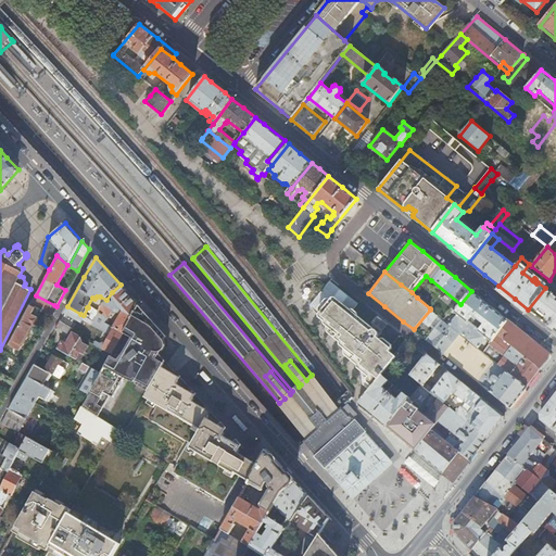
[(555,288),(555,285),(551,280),(545,288),(528,310),(539,318),(555,331),(555,297),(554,295),(554,294),(553,293),(555,288)]
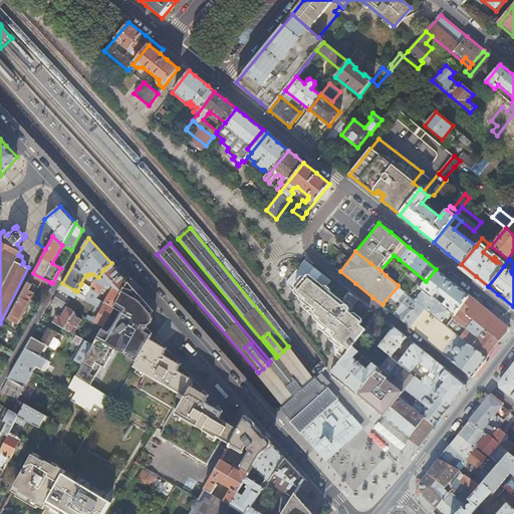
[(124,291),(129,283),(119,272),(111,263),(103,270),(98,277),(93,287),(92,288),(100,293),(105,285),(106,286),(107,287),(108,287),(110,287),(112,286),(112,285),(113,285),(104,301),(114,307),(123,291),(124,291)]
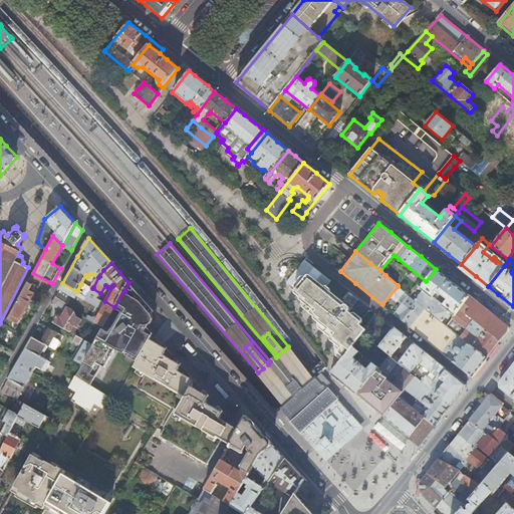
[(425,307),(442,321),(449,312),(454,315),(469,295),(436,269),(426,281),(421,288),(423,290),(415,300),(417,302),(418,301),(425,307)]
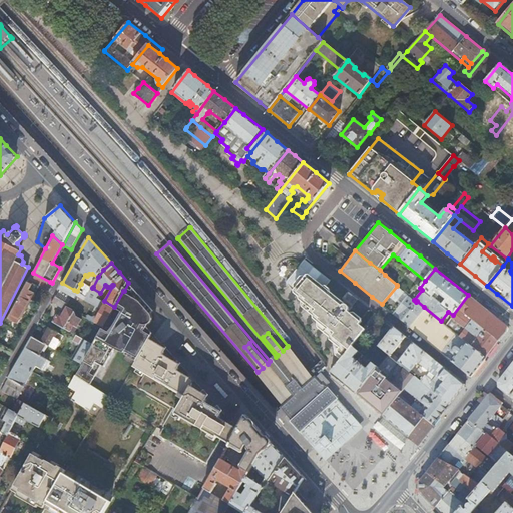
[(45,291),(50,282),(33,273),(5,325),(14,329),(17,324),(18,324),(21,319),(39,288),(45,291)]
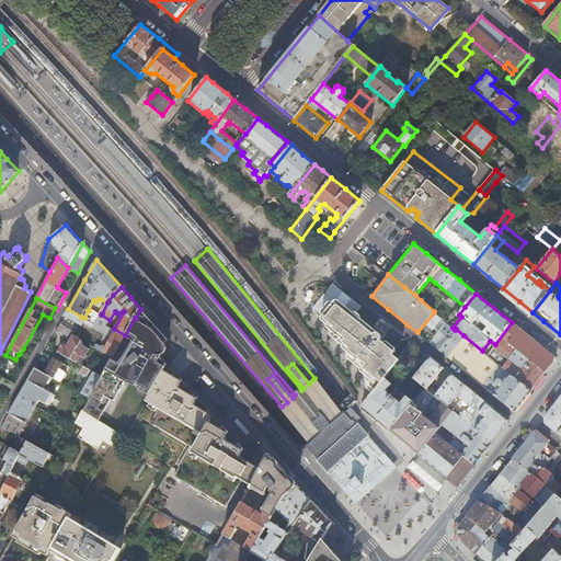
[(368,388),(373,392),(385,378),(397,364),(397,363),(376,346),(382,338),(380,333),(379,332),(377,332),(376,332),(377,331),(339,300),(335,300),(325,312),(322,318),(322,320),(327,324),(328,328),(332,331),(341,338),(339,341),(343,345),(343,348),(359,358),(355,364),(361,368),(362,371),(366,375),(368,388)]
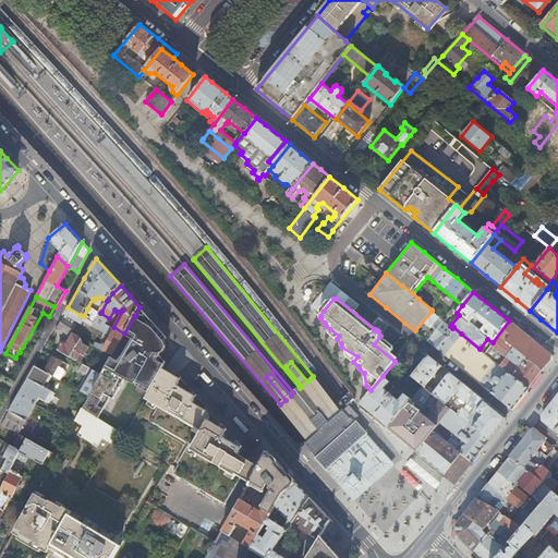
[(81,315),(68,307),(63,316),(67,318),(68,316),(77,320),(81,315)]
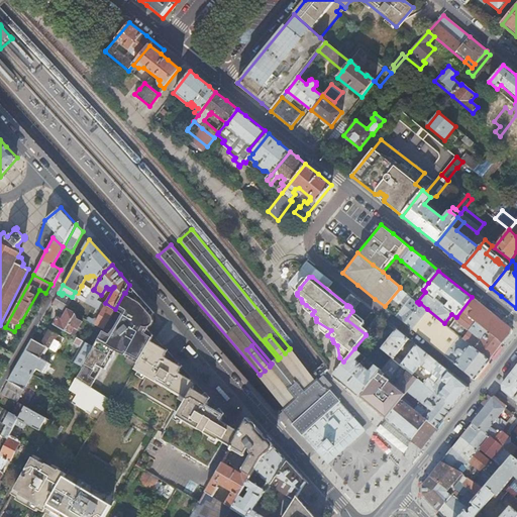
[(138,362),(154,335),(151,331),(153,328),(154,327),(154,325),(156,323),(156,320),(154,318),(150,313),(153,311),(135,291),(129,285),(125,293),(124,293),(115,309),(104,329),(95,346),(84,367),(77,379),(91,388),(102,368),(107,360),(110,363),(117,349),(138,362)]
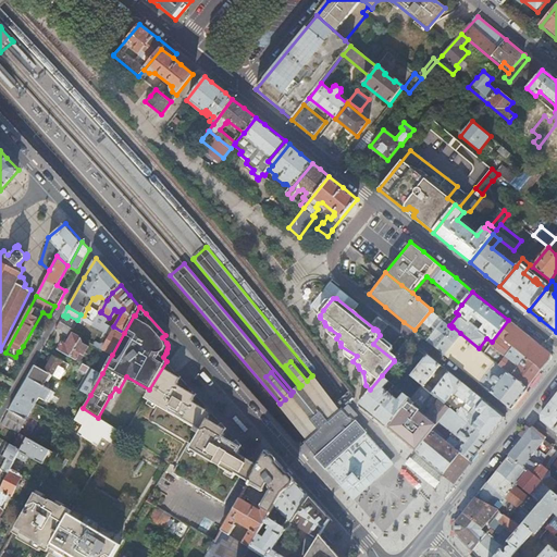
[(100,312),(101,311),(93,307),(86,318),(95,322),(100,312)]
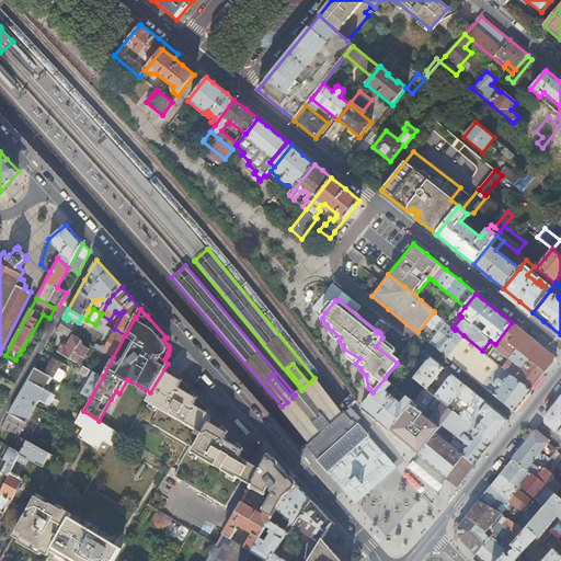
[(434,312),(418,332),(446,356),(464,335),(456,329),(455,330),(453,328),(449,325),(434,312)]
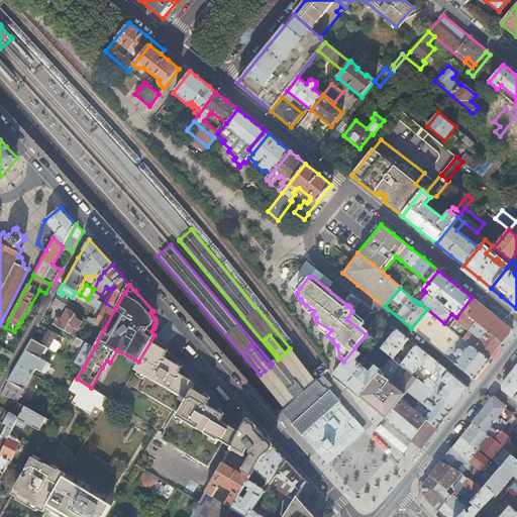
[(481,305),(472,297),(456,317),(454,320),(467,329),(464,331),(468,333),(469,331),(475,335),(477,333),(483,337),(482,339),(479,337),(476,341),(475,340),(470,345),(489,360),(510,334),(510,331),(511,329),(481,305)]
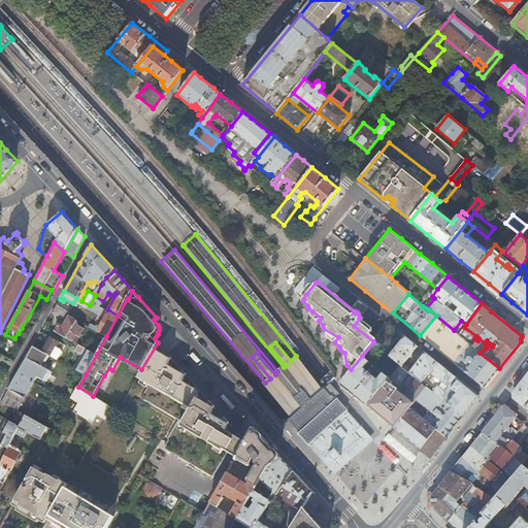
[(64,318),(68,310),(57,304),(53,311),(64,318)]
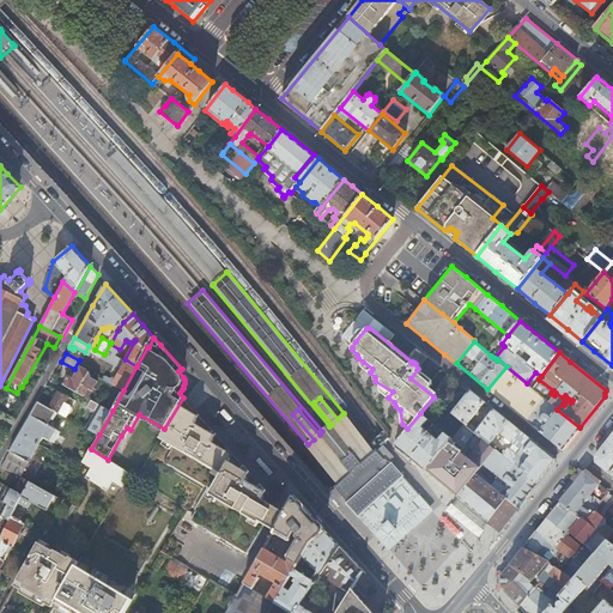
[(123,390),(137,366),(125,359),(120,357),(116,364),(122,368),(115,378),(114,377),(109,377),(107,376),(104,380),(123,390)]
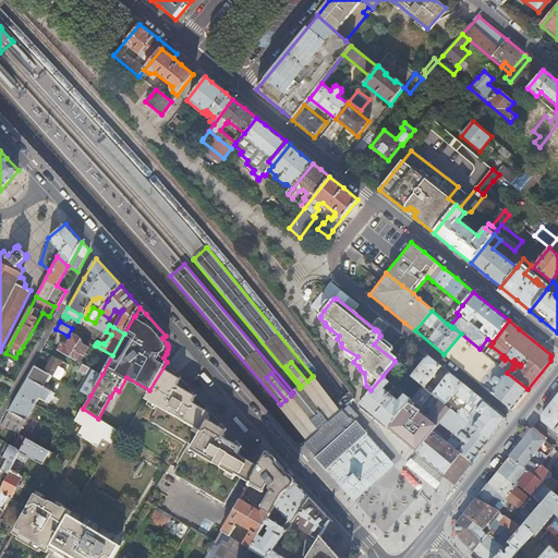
[(58,349),(81,362),(89,346),(84,342),(82,338),(72,334),(70,339),(67,337),(63,342),(62,342),(58,349)]
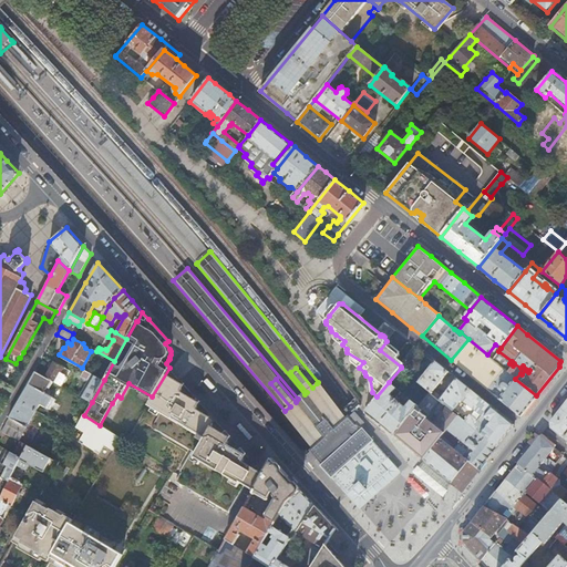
[(493,360),(493,359),(487,354),(468,339),(451,360),(495,397),(519,416),(536,395),(515,379),(493,360)]
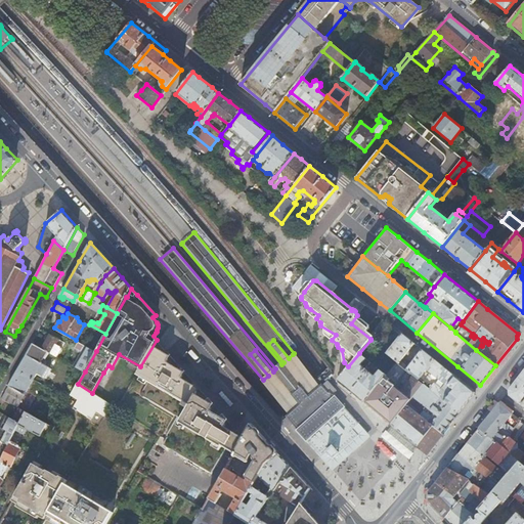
[(42,348),(49,352),(57,356),(64,342),(50,334),(42,348)]
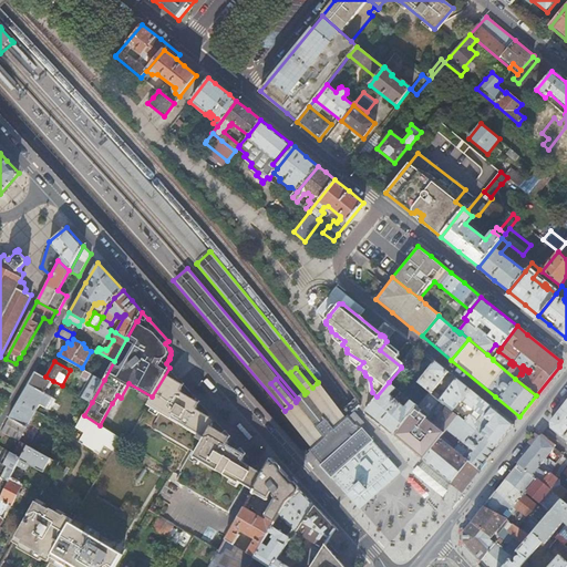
[(447,372),(434,361),(421,377),(416,382),(429,392),(429,391),(452,411),(470,389),(456,379),(441,397),(433,390),(447,372)]
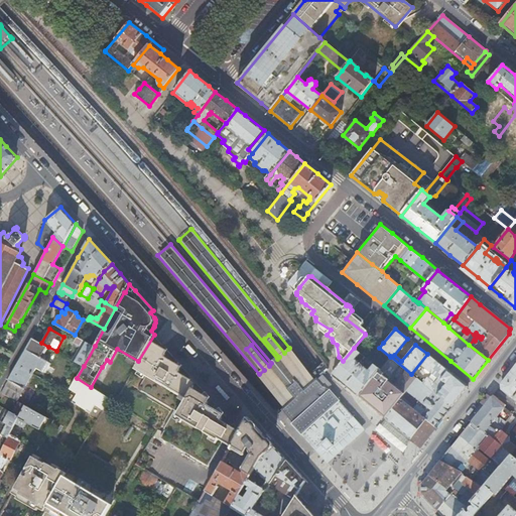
[(232,445),(240,431),(213,400),(189,375),(172,355),(154,335),(138,361),(134,369),(146,376),(139,389),(147,394),(170,407),(175,410),(164,428),(165,429),(161,437),(183,452),(209,467),(224,441),(232,445)]
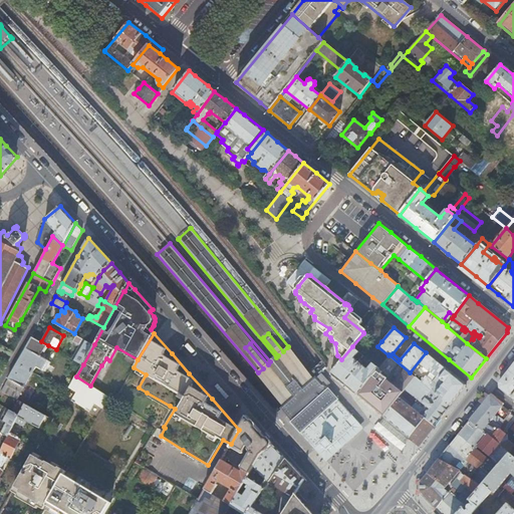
[(83,364),(94,344),(77,334),(73,340),(80,344),(72,358),(83,364)]
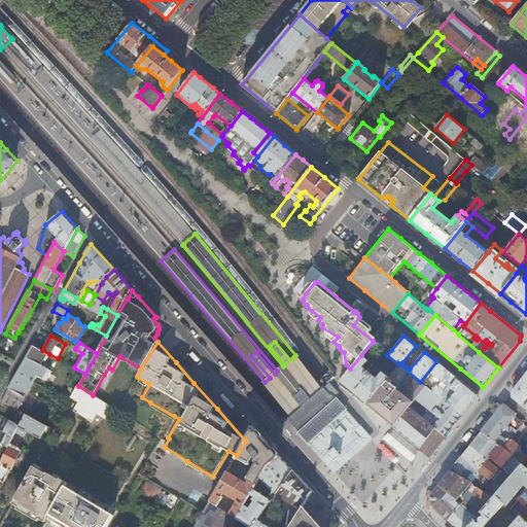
[(18,373),(34,382),(37,376),(47,381),(53,371),(40,363),(43,358),(46,360),(49,354),(42,350),(34,345),(18,373)]
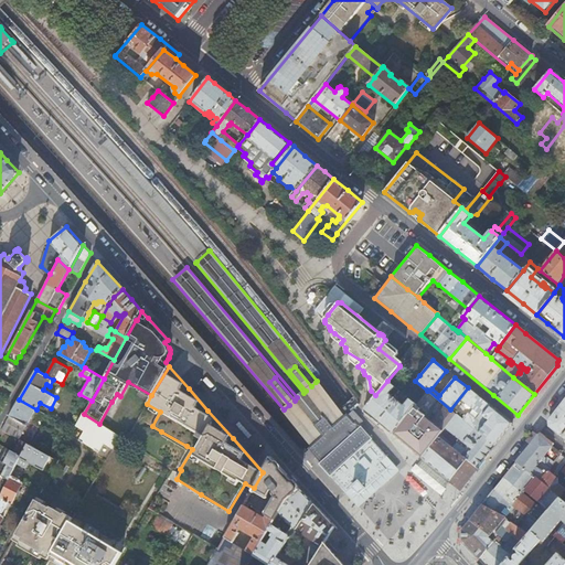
[(280,413),(309,447),(312,445),(317,440),(320,437),(324,435),(315,424),(324,416),(333,426),(337,424),(340,420),(345,416),(348,415),(318,380),(317,381),(316,382),(311,386),(308,388),(306,391),(304,392),(295,401),(291,403),(289,405),(284,409),(283,409),(280,413)]
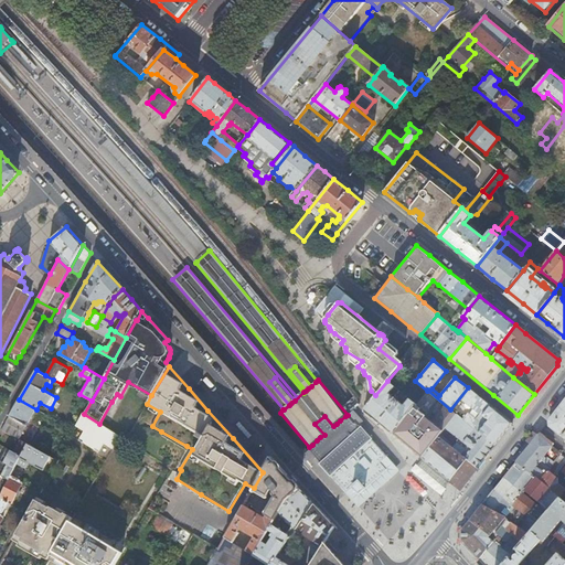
[(375,396),(370,403),(365,408),(364,409),(370,414),(385,426),(393,433),(412,409),(416,404),(409,398),(404,406),(396,400),(397,397),(394,394),(392,396),(388,394),(394,386),(387,381),(375,395),(375,396)]
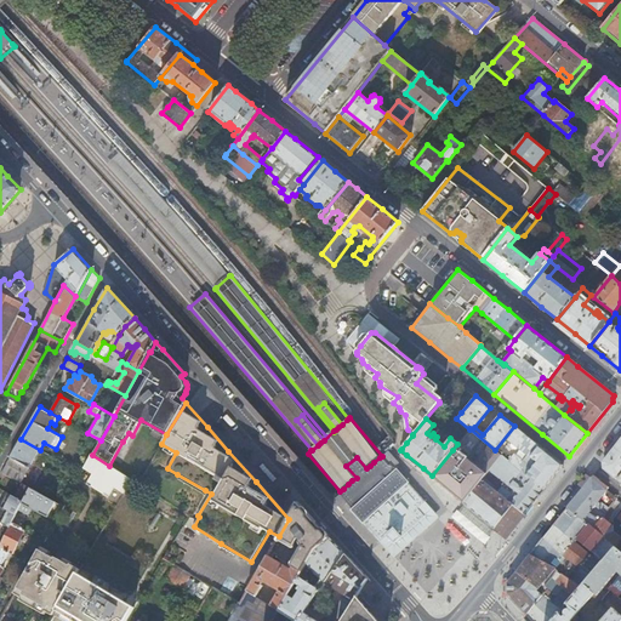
[(0,429),(7,434),(12,426),(0,420),(0,429)]
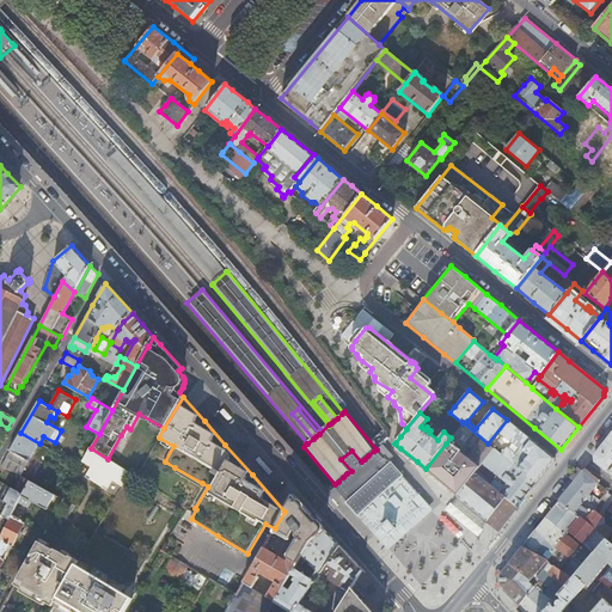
[(544,451),(507,420),(488,444),(495,448),(536,482),(554,458),(544,451)]
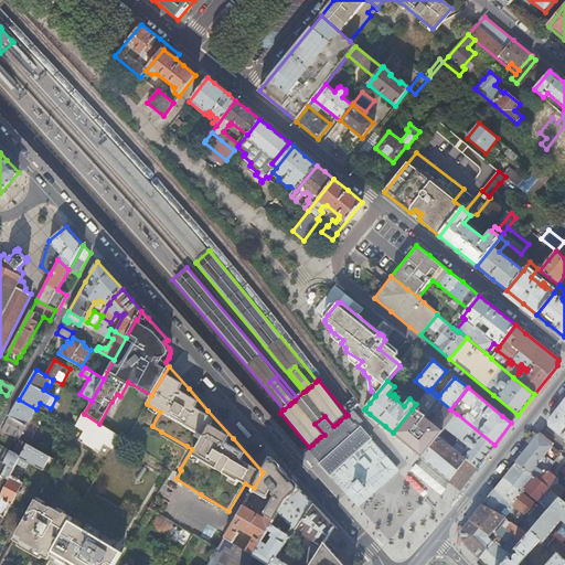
[(412,409),(393,433),(401,439),(423,457),(440,436),(457,414),(450,409),(427,390),(427,391),(419,398),(430,408),(423,418),(412,409)]
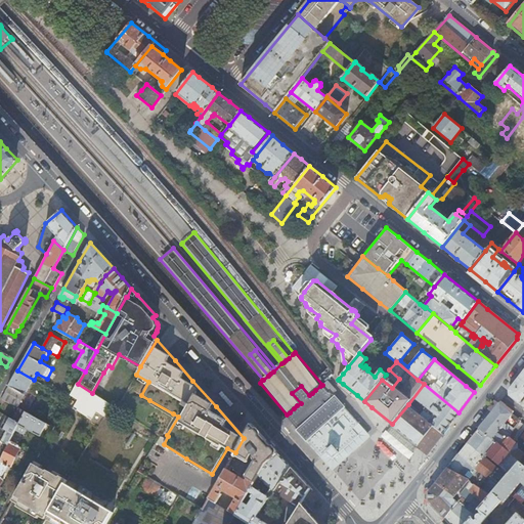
[(17,407),(34,380),(17,370),(1,399),(17,407)]
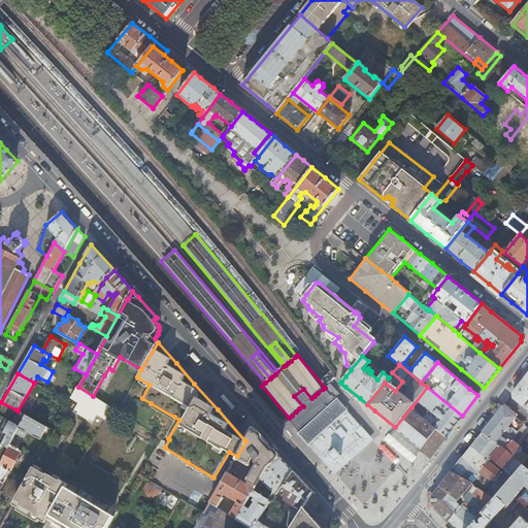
[(527,373),(513,394),(514,398),(527,409),(527,373)]
